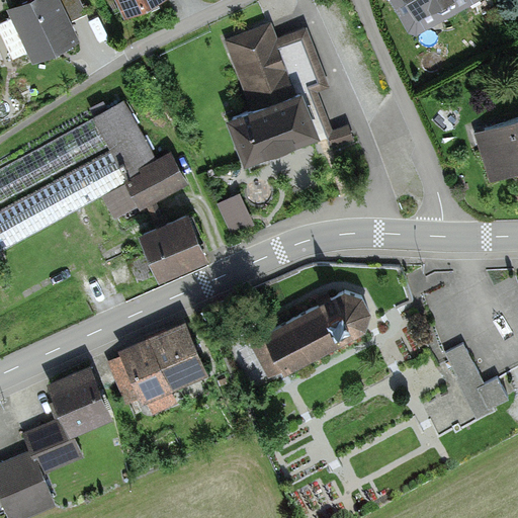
[(76,0),(23,0),(6,8),(32,61),(76,39),(68,21),(83,14),(76,0)]
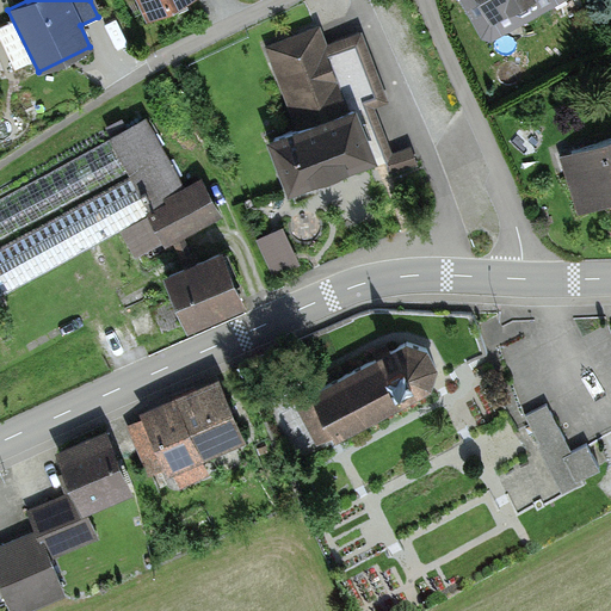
[(198,0),(134,0),(143,23),(198,0)]
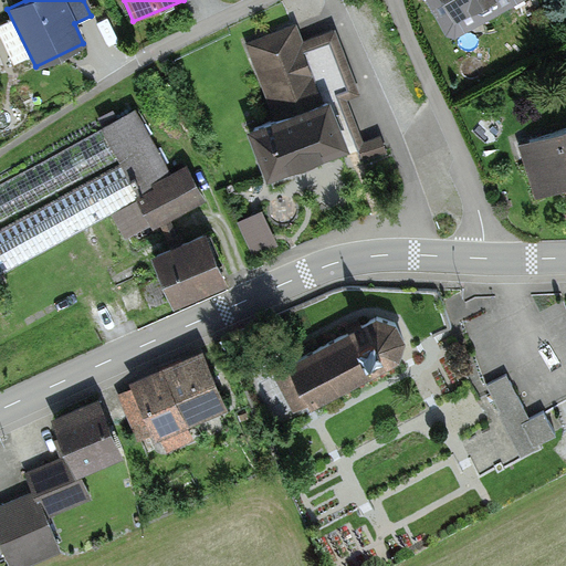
[(439,0),(450,20),(485,0),(439,0)]
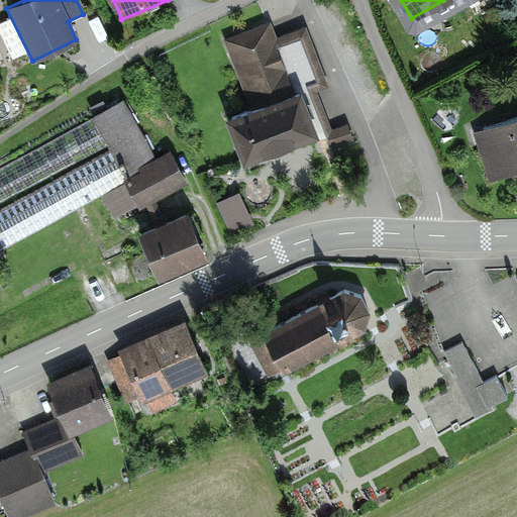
[(272,18),(220,36),(245,102),(295,83),(282,48),(297,42),(314,90),(330,84),(307,23),(278,34),(272,18)]
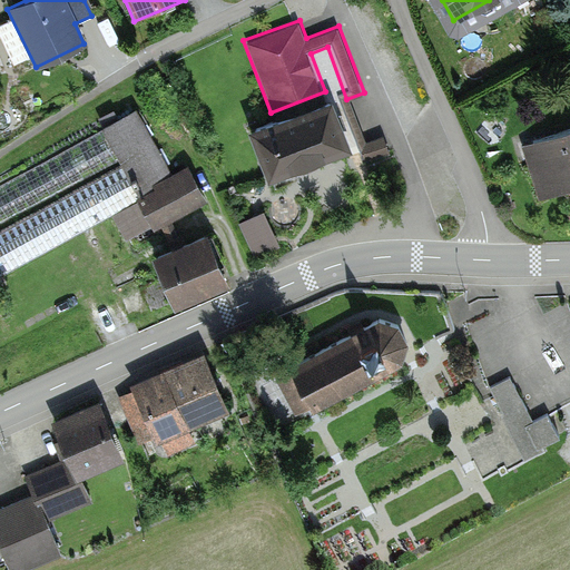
[(337,89),(249,124),(269,178),(355,145),(360,146),(365,163),(392,154),(383,133),(369,140),(352,126),(337,89)]
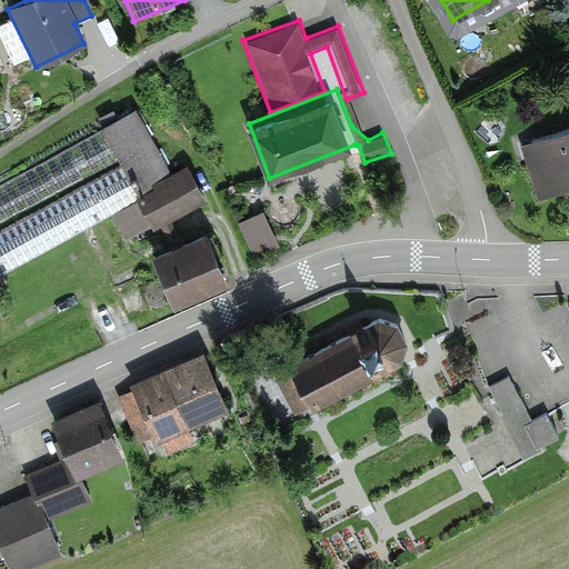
[(141,195),(171,178),(135,112),(105,129),(121,159),(122,162),(141,195)]
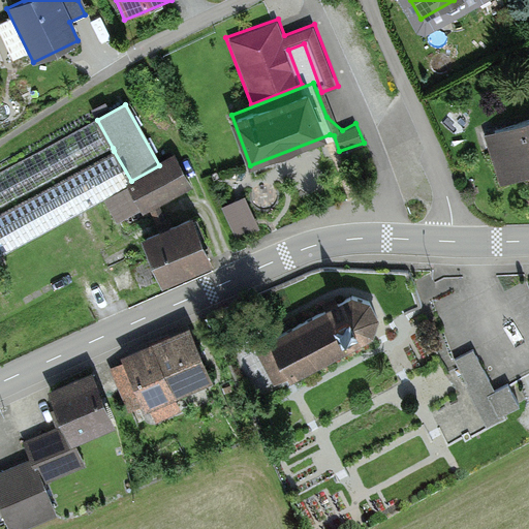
[(528,116),(485,131),(503,187),(528,178),(528,116)]
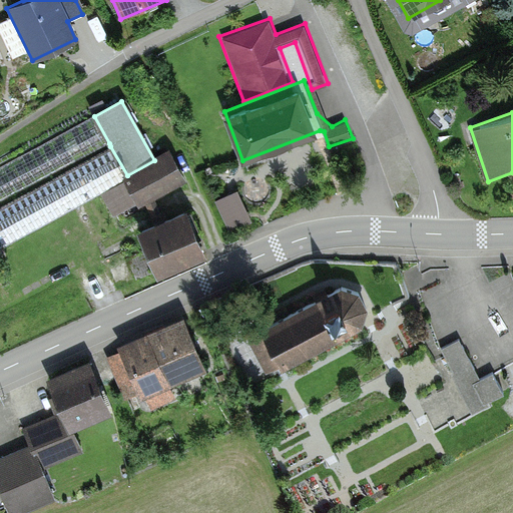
[(0,203),(109,143),(94,116),(0,167),(0,203)]
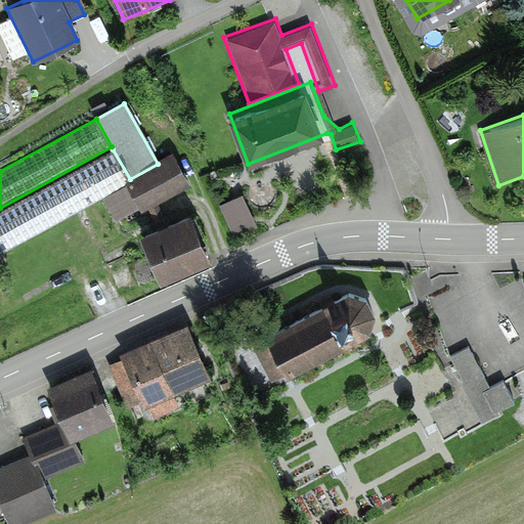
[(131,182),(113,149),(0,212),(0,252),(3,250),(4,252),(131,182)]
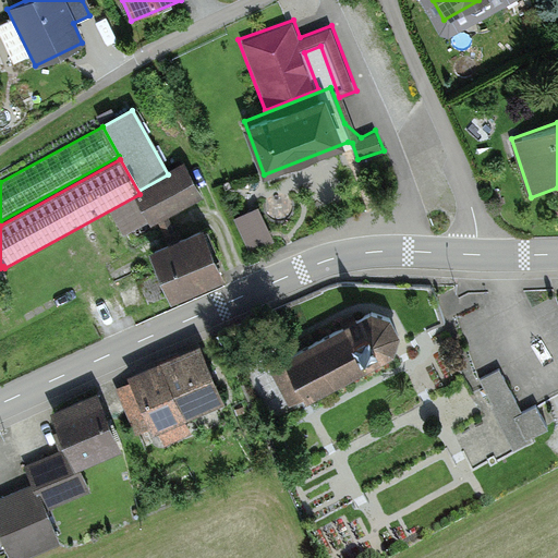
[(168,174),(138,191),(140,194),(153,217),(197,192),(183,166),(168,174)]
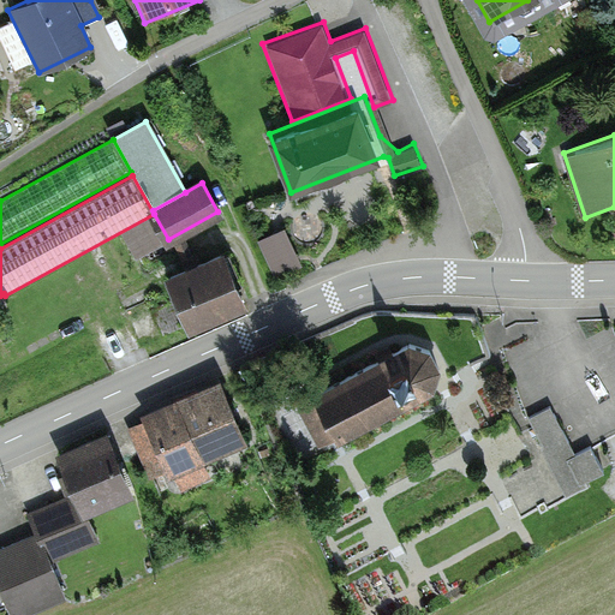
[(300,263),(284,231),(262,240),(279,274),(300,263)]
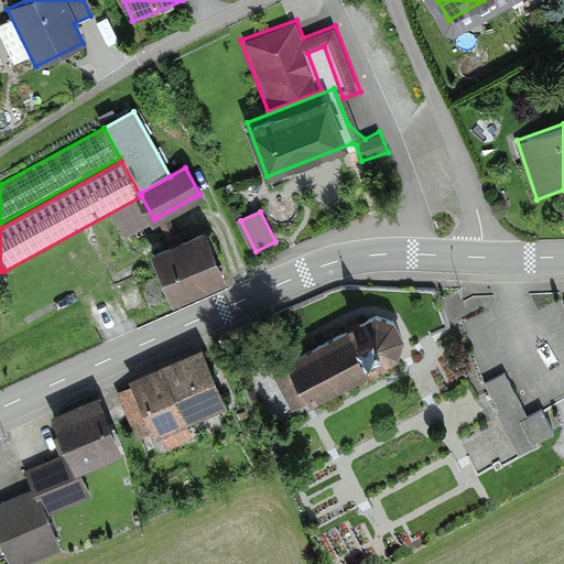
[(205,235),(158,255),(176,297),(224,277),(205,235)]
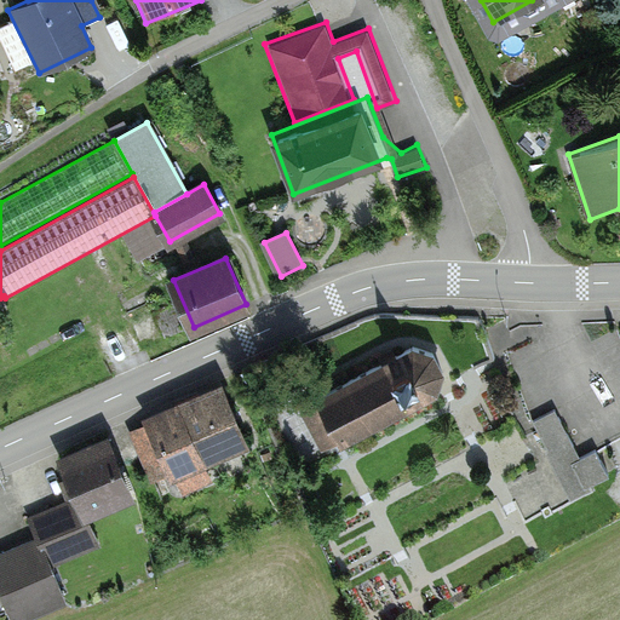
[(414,348),(319,397),(342,441),(437,391),(442,372),(432,354),(414,348)]
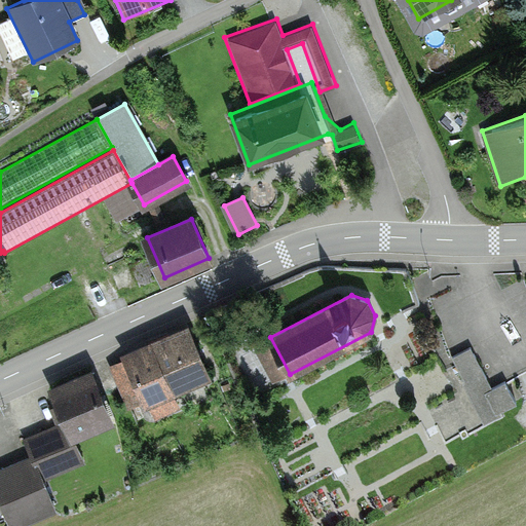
[(119,361),(106,368),(133,417),(147,410),(156,426),(181,414),(173,399),(211,380),(182,326),(118,360),(119,361)]
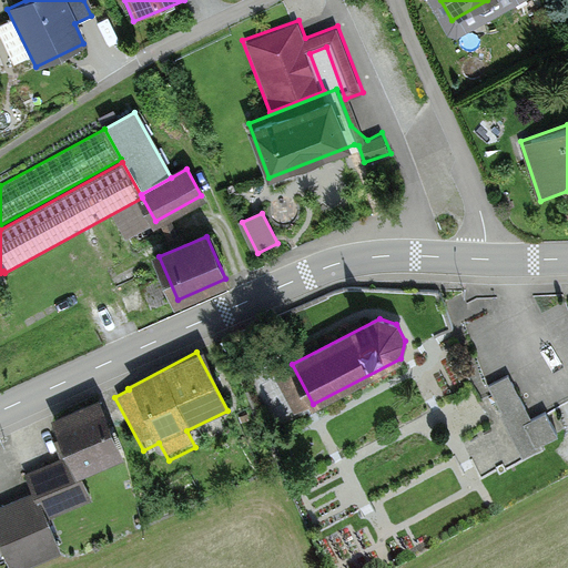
[(533,421),(509,378),(490,389),(524,458),(559,439),(547,413),(533,421)]
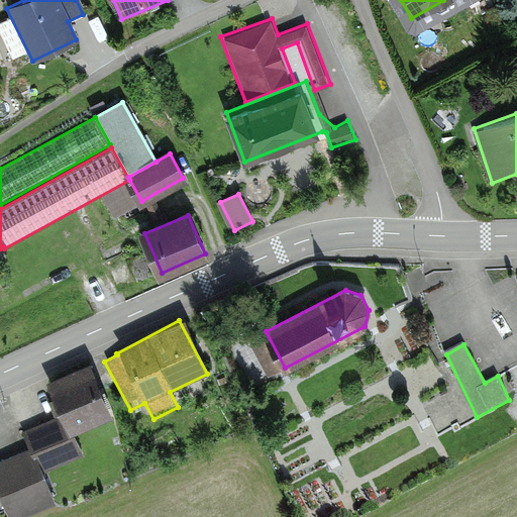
[(32,451),(0,462),(0,504),(4,516),(12,516),(50,502),(40,475),(79,459),(68,431),(107,416),(86,364),(41,381),(55,416),(23,428),(32,451)]
